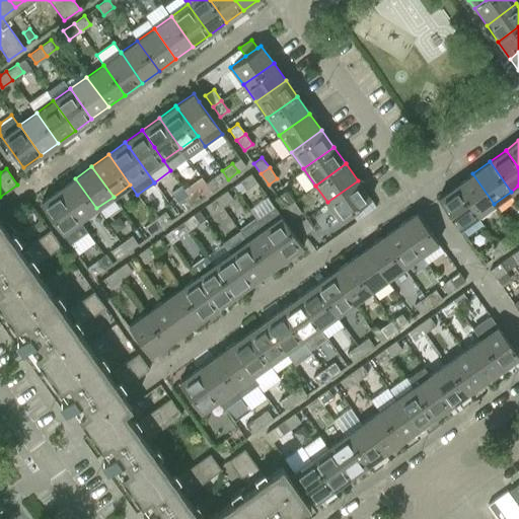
[(228,179),(222,170),(211,178),(217,187),(228,179)]
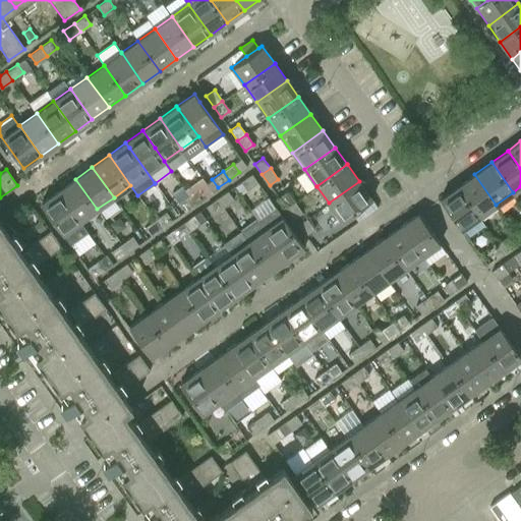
[(257,182),(251,174),(241,181),(247,190),(257,182)]
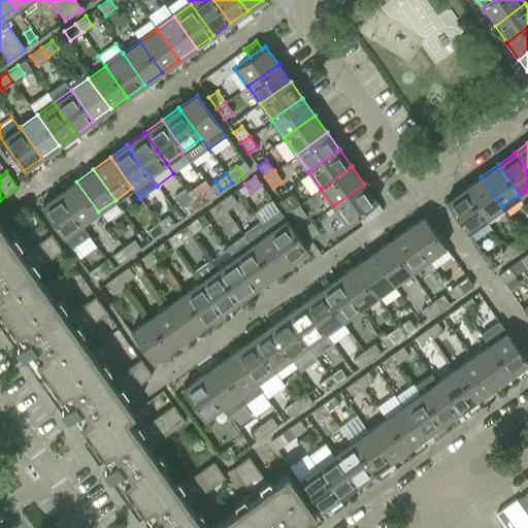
[(502,207),(481,176),(463,189),(486,220),(502,207)]
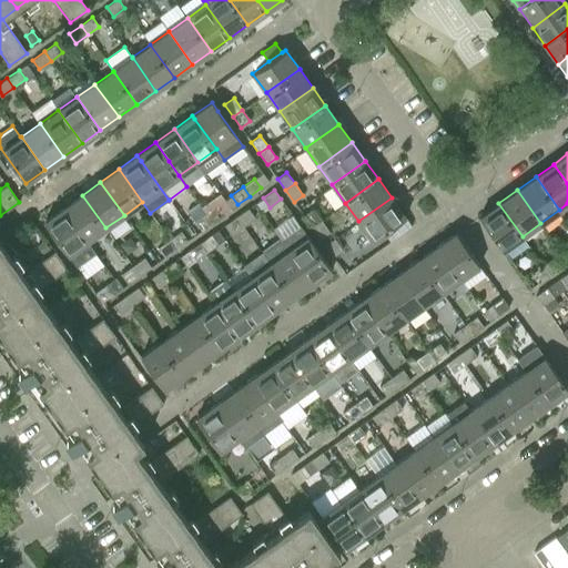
[(105,227),(82,195),(63,209),(94,252),(87,241),(105,227)]
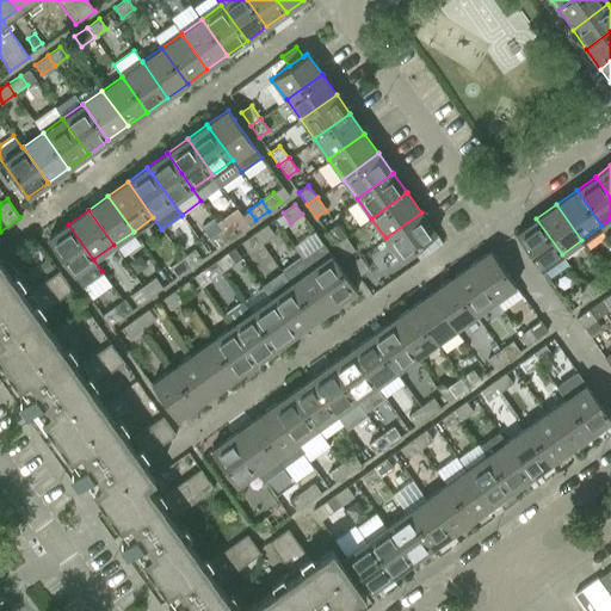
[(400,259),(436,233),(421,213),(386,238),(400,259)]
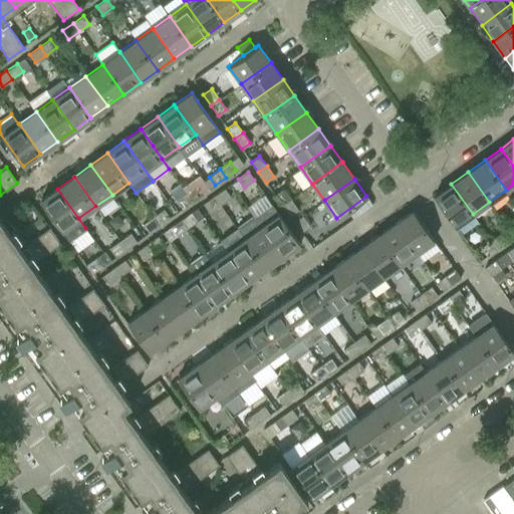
[(479,222),(473,214),(451,184),(434,197),(461,235),(479,222)]
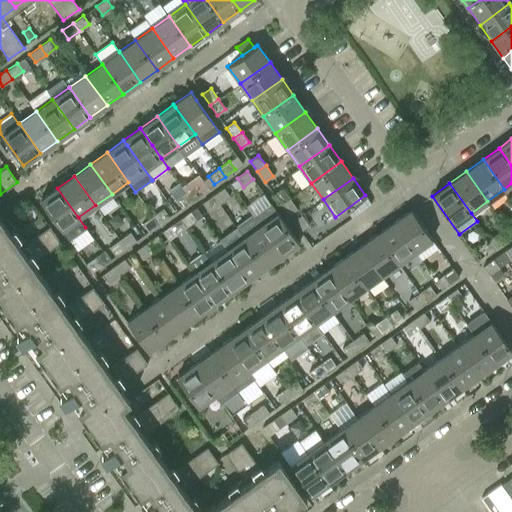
[(202,193),(196,185),(186,192),(192,200),(202,193)]
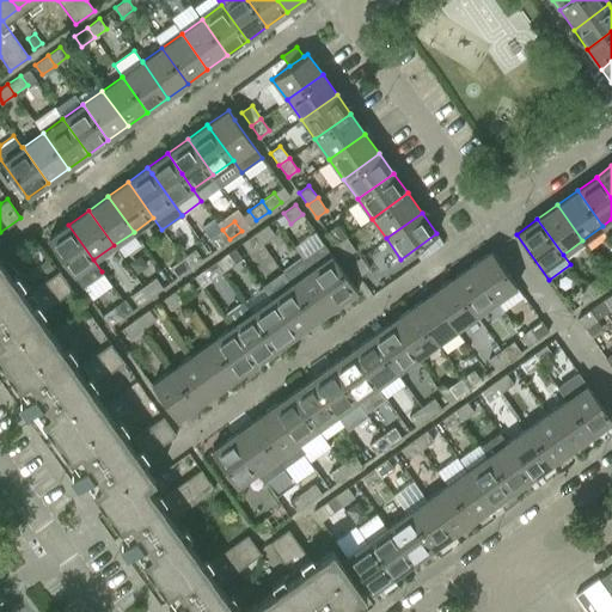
[(102,271),(68,225),(48,239),(81,287),(102,271)]
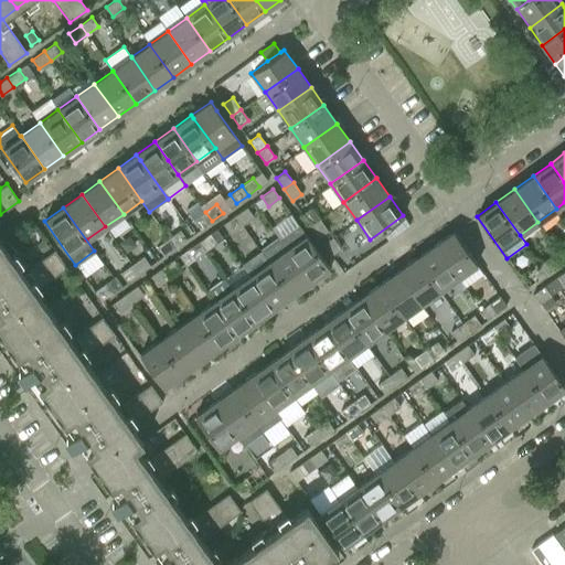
[(253,216),(246,208),(235,215),(242,225),(253,216)]
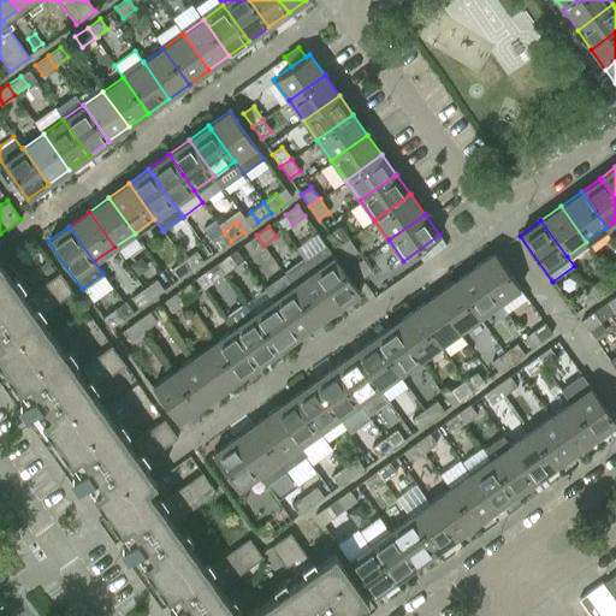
[(348,238),(339,226),(329,234),(338,247),(348,238)]
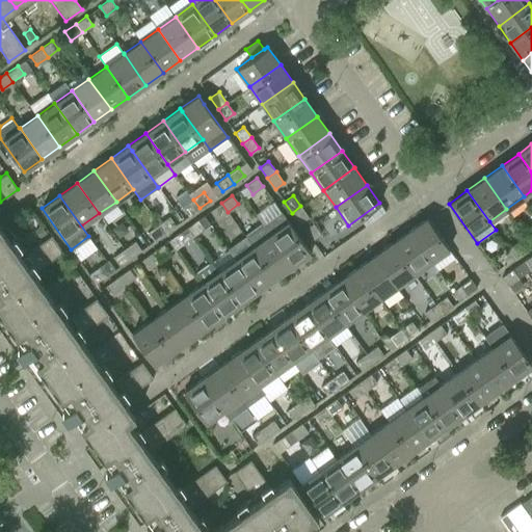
[(200,208),(193,200),(182,207),(188,216),(200,208)]
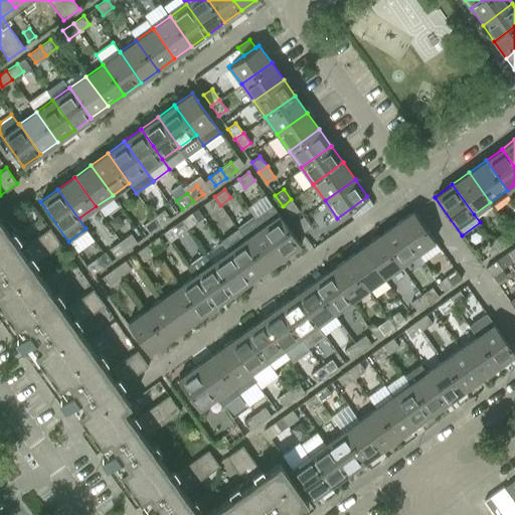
[(220,205),(214,196),(204,204),(210,212),(220,205)]
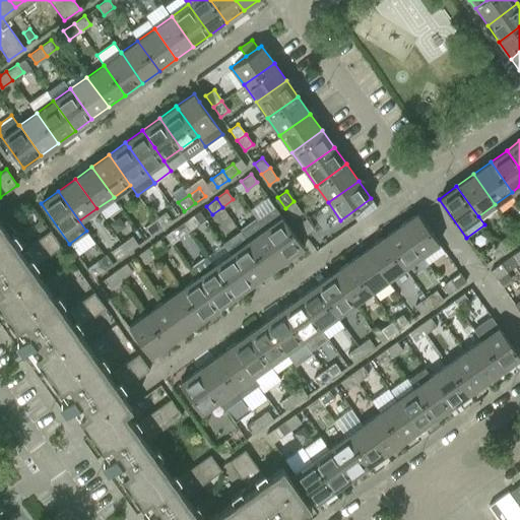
[(302,212),(294,201),(285,208),(293,218),(302,212)]
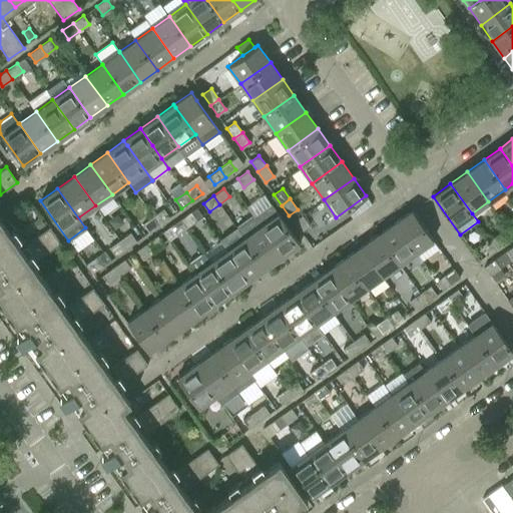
[(300,243),(278,213),(271,203),(253,216),(282,257),(300,243)]
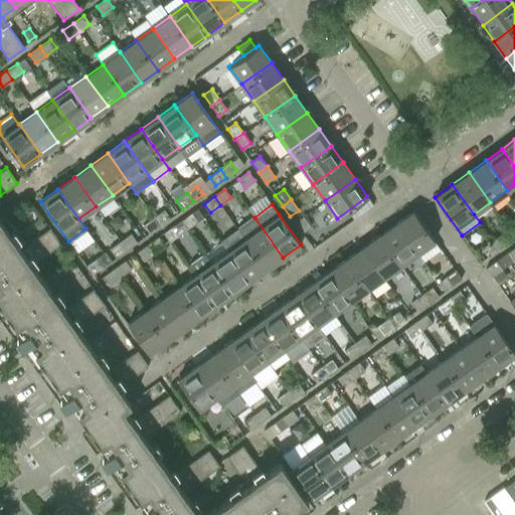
[(170,218),(164,209),(154,217),(160,225),(170,218)]
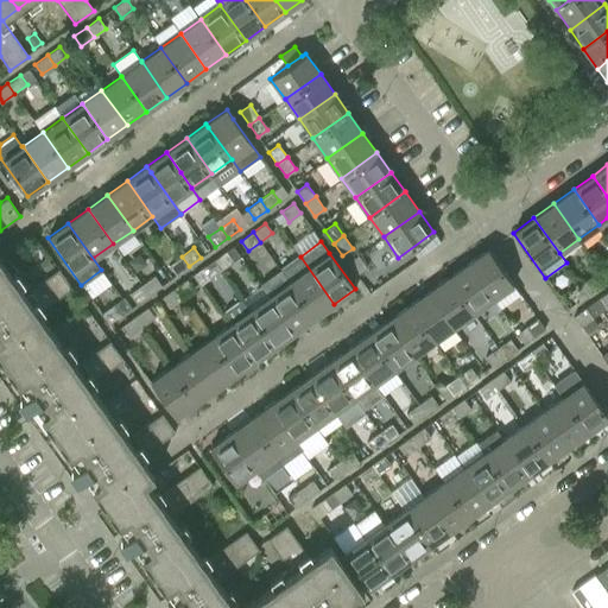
[(513,284),(487,249),(467,264),(492,299),(513,284)]
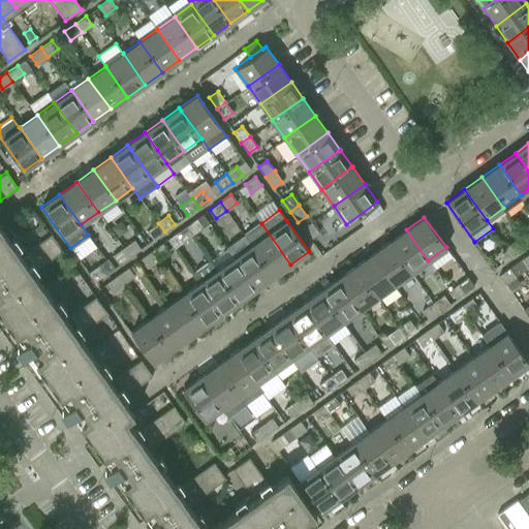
[(203,227),(196,218),(186,226),(192,235),(203,227)]
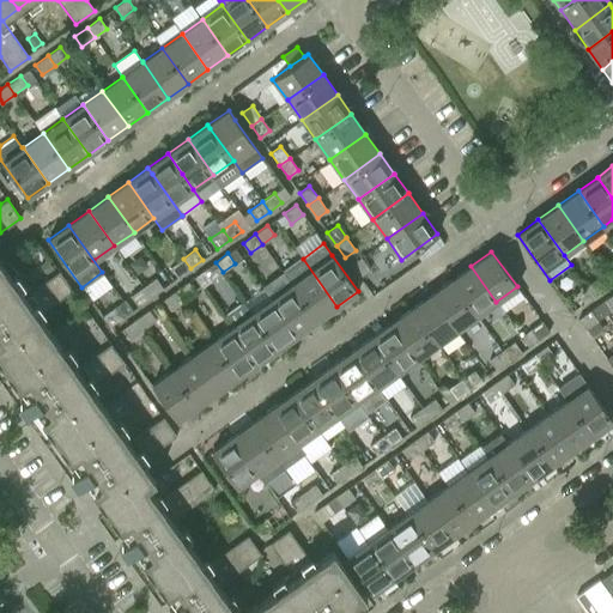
[(370,269),(360,258),(351,265),(359,277),(370,269)]
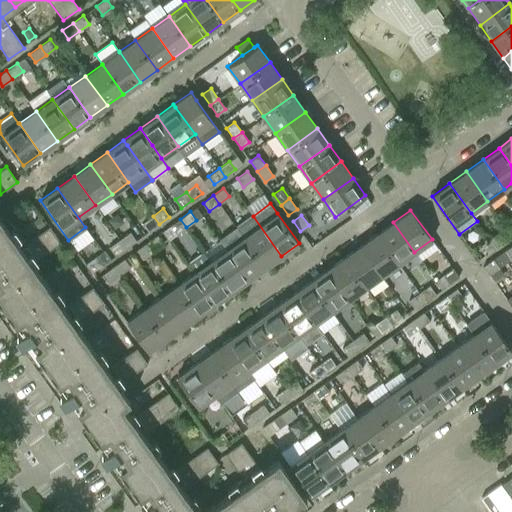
[(159,224),(153,216),(142,223),(148,232),(159,224)]
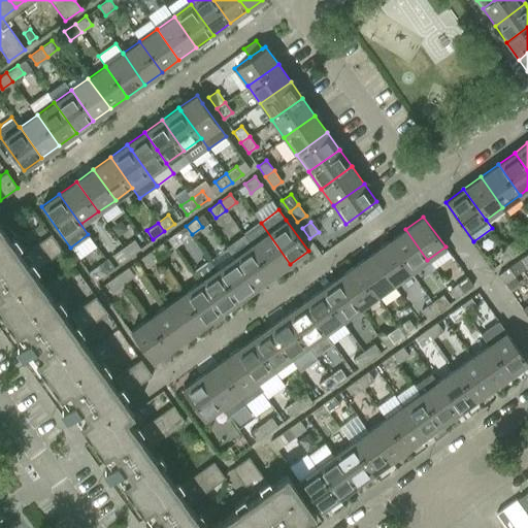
[(290,264),(261,223),(243,235),(251,245),(251,244),(273,275),(290,264)]
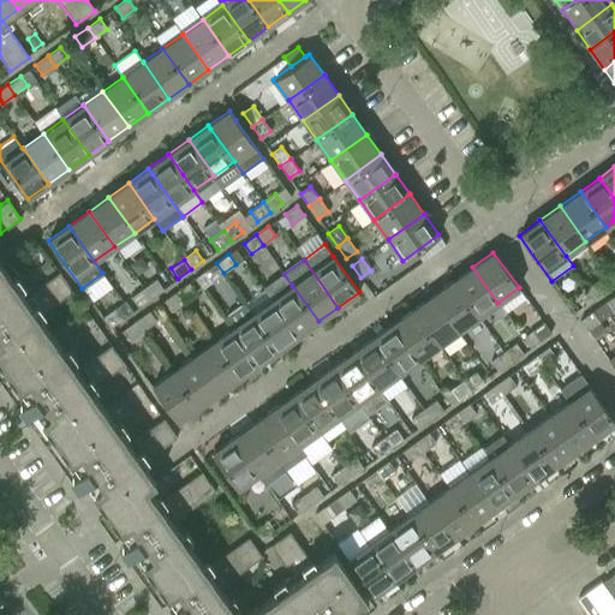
[(39,316),(72,291),(59,273),(24,297),(0,262),(0,363),(4,369),(52,335),(39,316)]
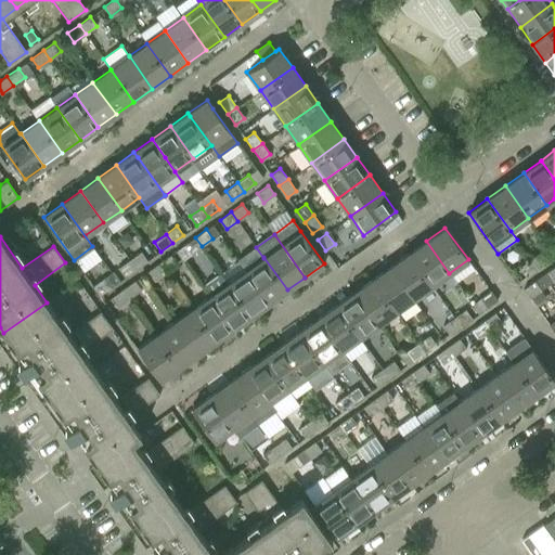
[(202,246),(195,237),(183,245),(190,255),(202,246)]
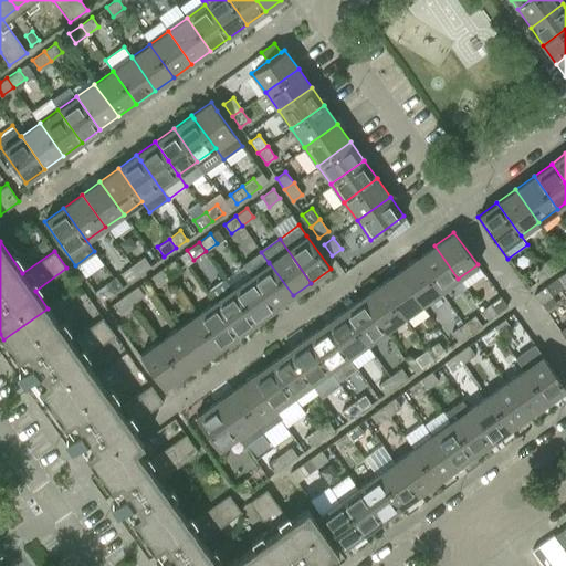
[(458,279),(435,245),(416,259),(440,292),(458,279)]
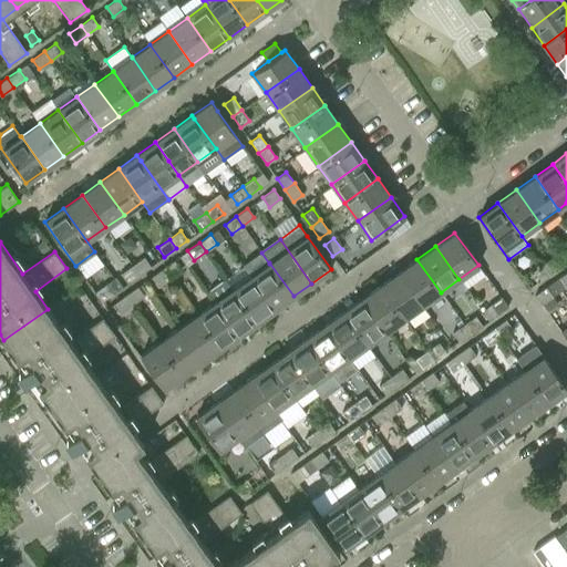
[(151,266),(144,257),(132,265),(138,275),(151,266)]
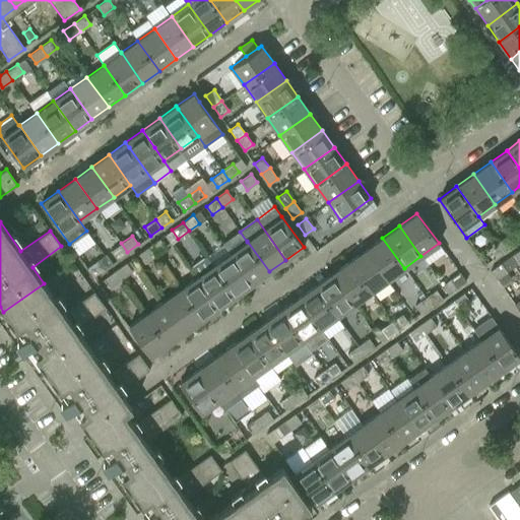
[(514,244),(508,236),(497,243),(503,251),(514,244)]
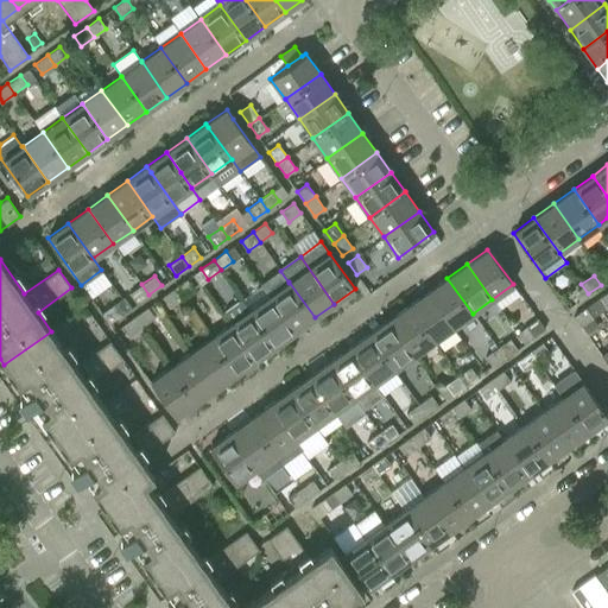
[(473,314),(447,278),(428,292),(453,328),(473,314)]
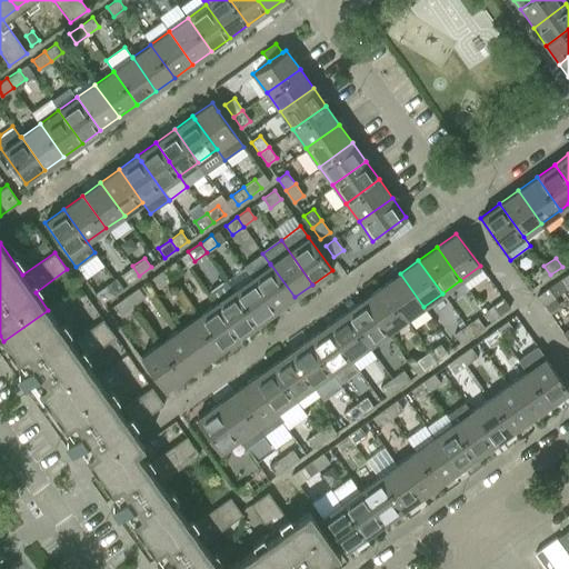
[(181,271),(175,261),(163,270),(170,279),(181,271)]
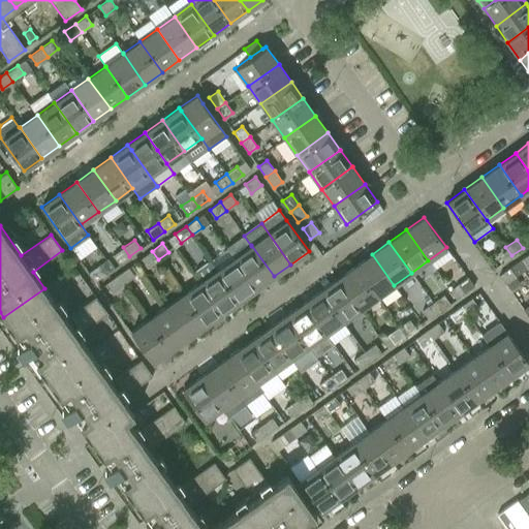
[(274,276),(251,245),(251,246),(235,257),(256,288),(274,276)]
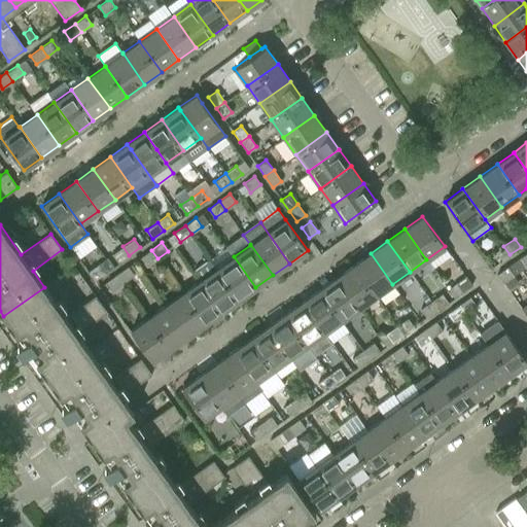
[(129,255),(123,246),(112,254),(118,262),(129,255)]
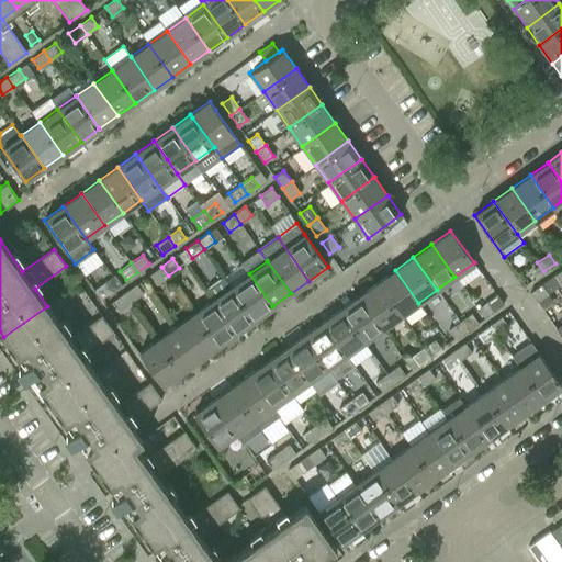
[(543,271),(537,262),(526,270),(532,280),(543,271)]
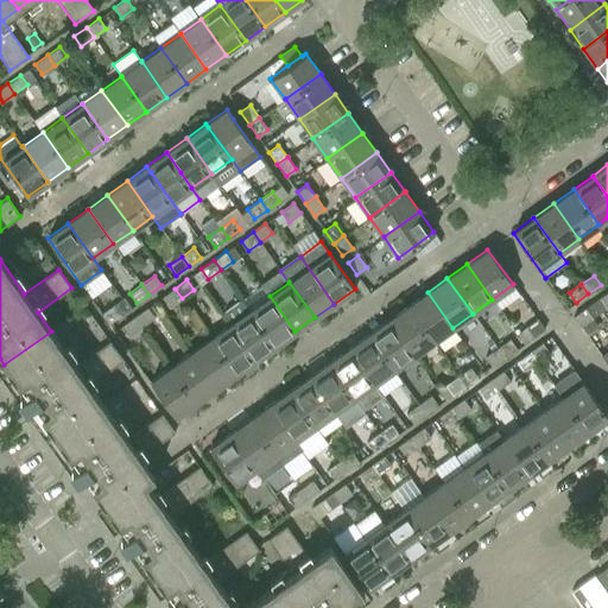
[(182,298),(175,289),(162,297),(169,306),(182,298)]
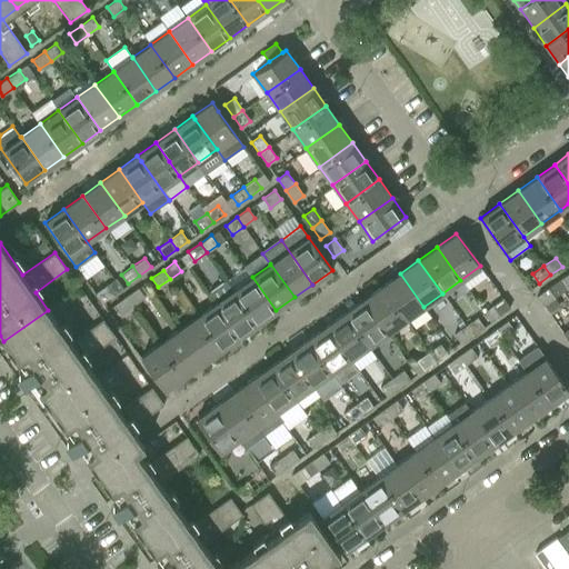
[(423,307),(400,273),(381,287),(406,319),(423,307)]
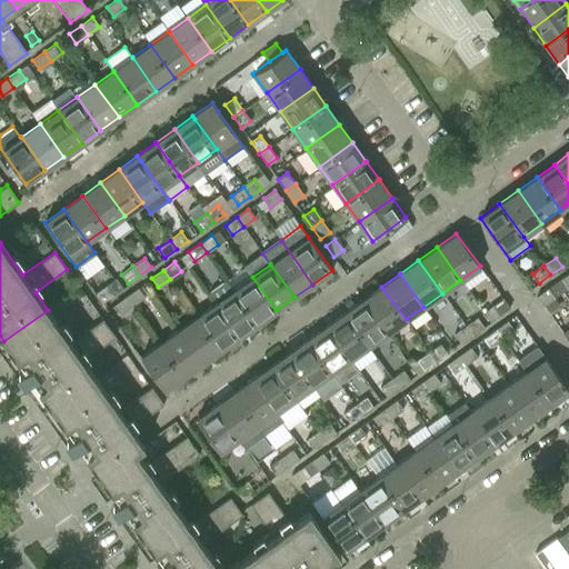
[(276,310),(252,277),(233,290),(258,323),(276,310)]
